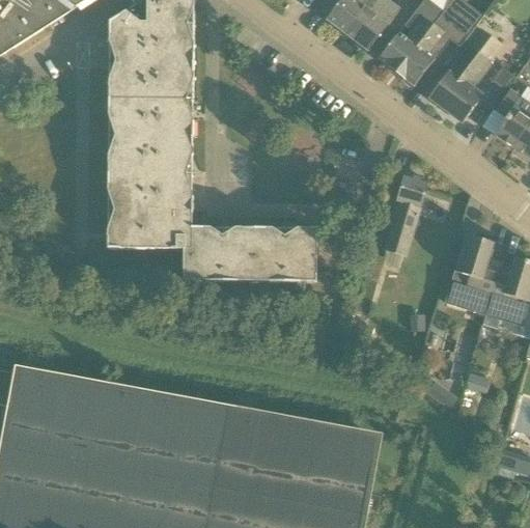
[(0,54),(85,0),(0,0),(0,54)]
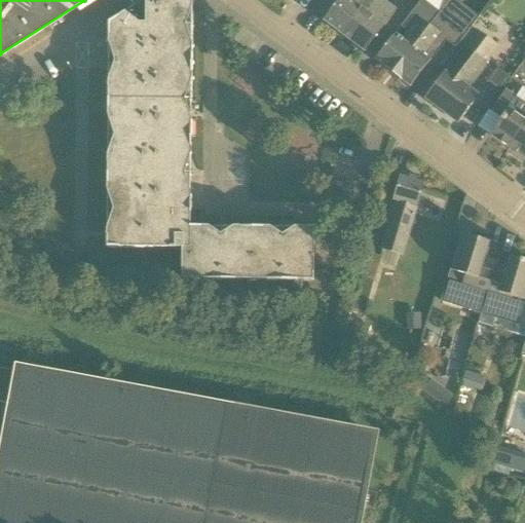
[(190,99),(191,0),(145,0),(145,1),(139,1),(107,22),(105,246),(181,247),(180,278),(312,278),(312,226),(294,226),(294,233),(268,233),(269,226),(232,225),(232,233),(208,233),(208,225),(189,225),(189,208),(178,208),(179,194),(183,194),(183,152),(190,152),(190,117),(184,117),(184,99),(190,99)]
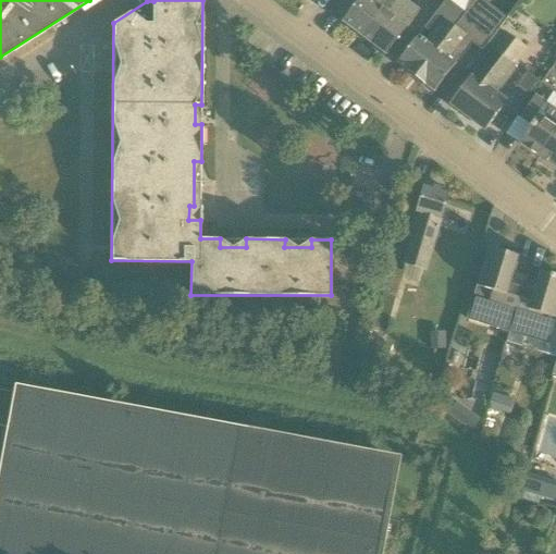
[(356,0),(342,20),(359,34),(380,5),(379,4),(381,0),(356,0)]
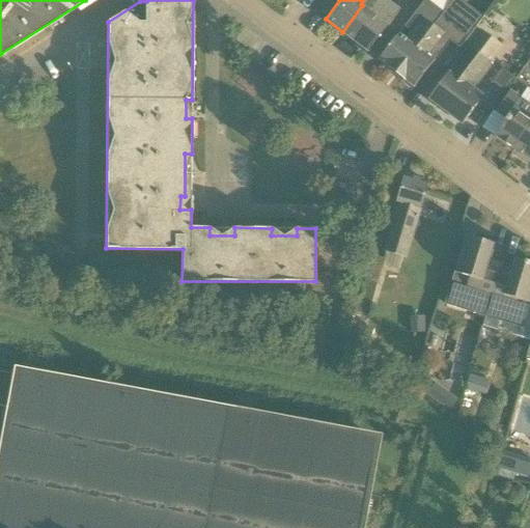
[(367,50),(397,10),(384,0),(363,0),(361,4),(362,5),(342,32),(367,50)]
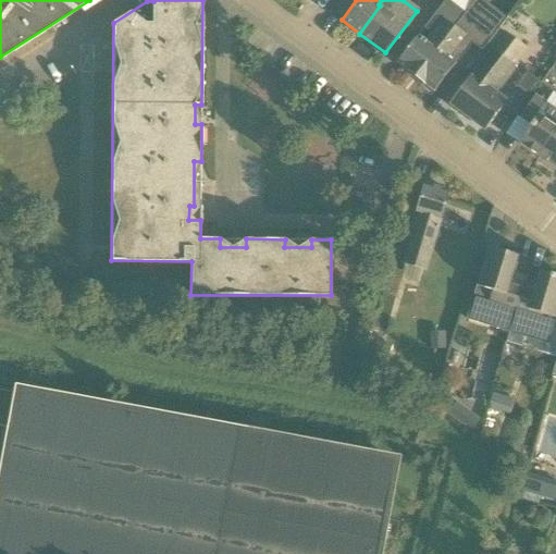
[(417,35),(396,61),(406,69),(414,75),(464,11),(464,10),(471,0),(443,0),(423,26),(431,32),(424,40),(417,35)]
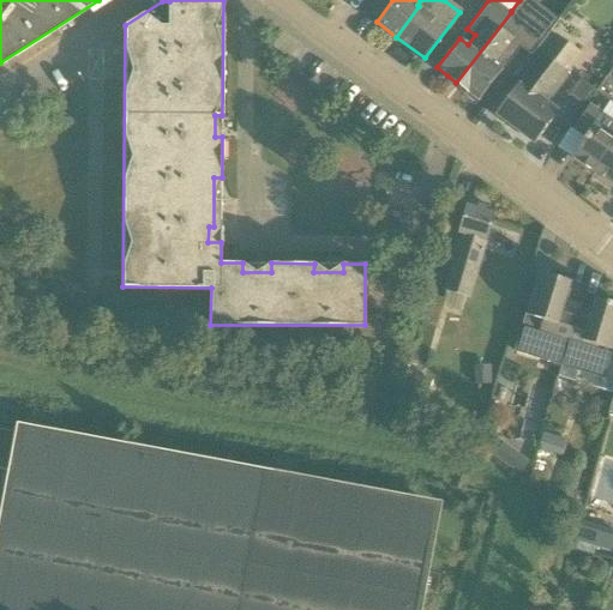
[(547,31),(541,26),(516,7),(511,12),(456,83),(478,98),(500,68),(520,43),(532,53),(547,31)]
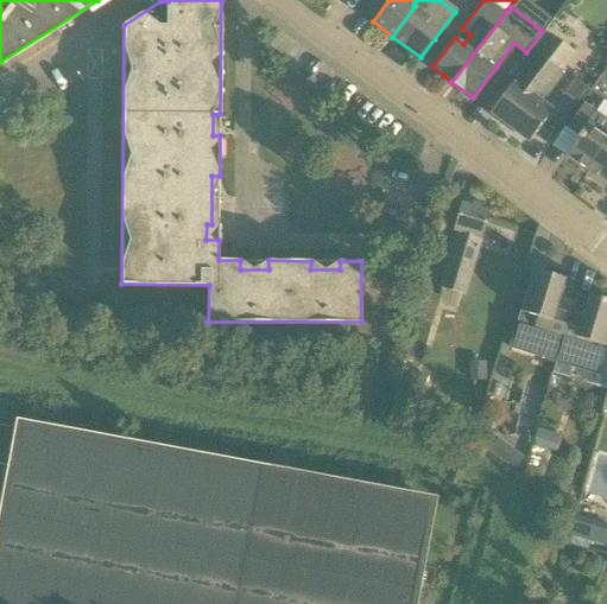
[(557,67),(570,49),(550,32),(491,110),(529,140),(551,109),(539,101),(562,70),(557,67)]
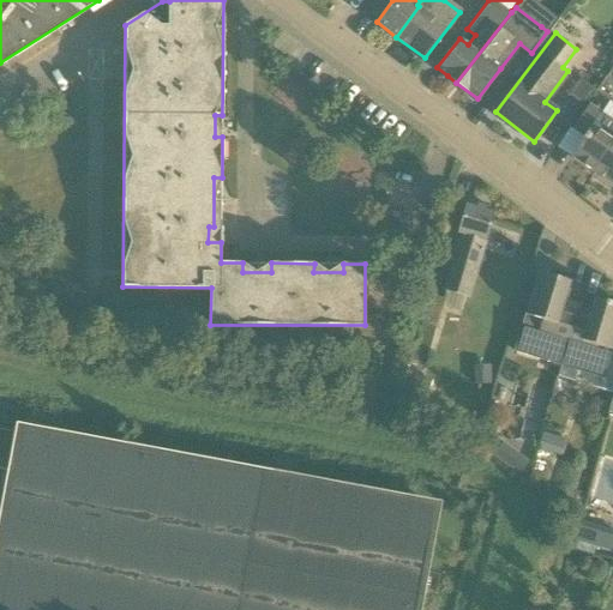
[(580,79),(571,91),(581,98),(589,88),(580,79)]
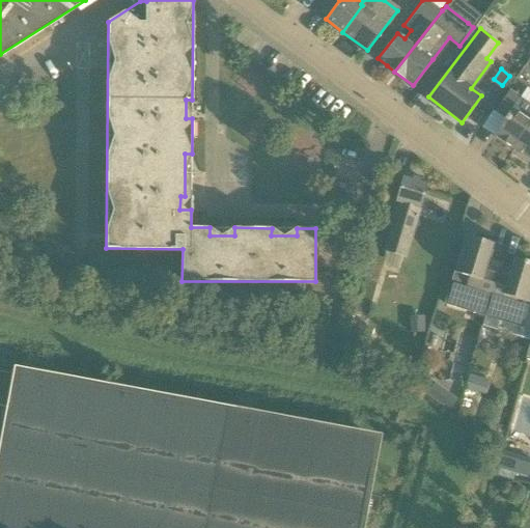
[(512,147),(529,119),(529,103),(520,96),(508,88),(495,109),(505,116),(494,135),(512,147)]
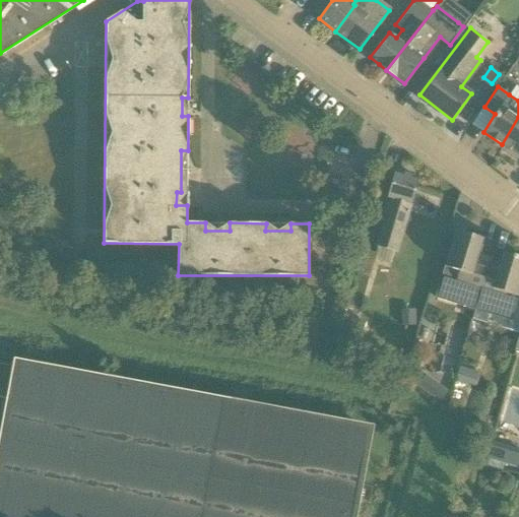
[(518,117),(502,144),(518,154),(518,117)]
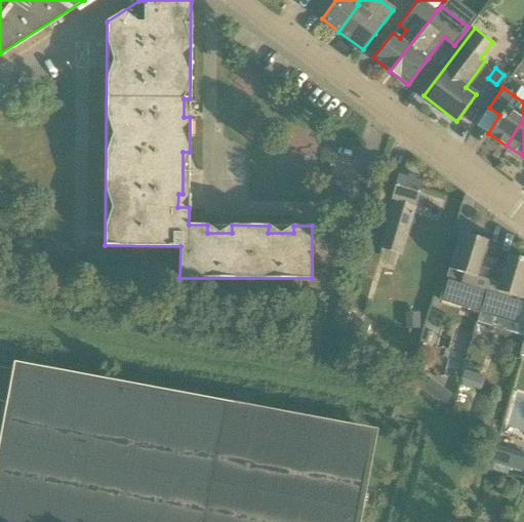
[(394,199),(380,246),(381,247),(398,252),(400,253),(421,178),(400,172),(392,199),(394,199)]
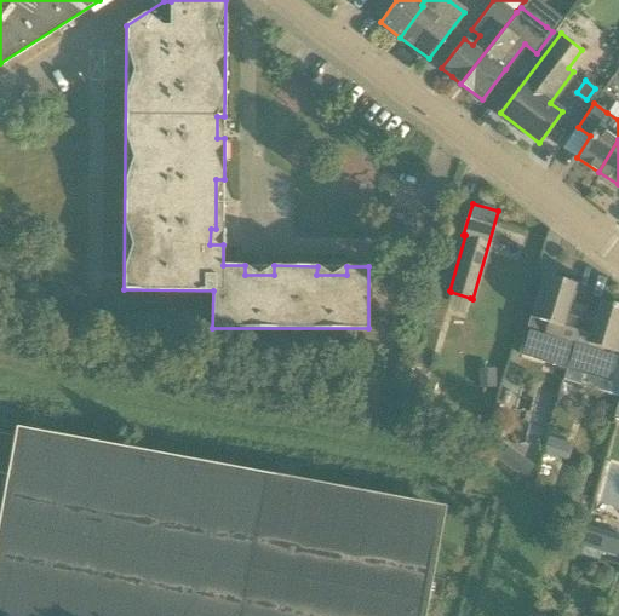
[(565,368),(580,320),(583,312),(568,308),(575,283),(544,274),(520,353),(565,368)]
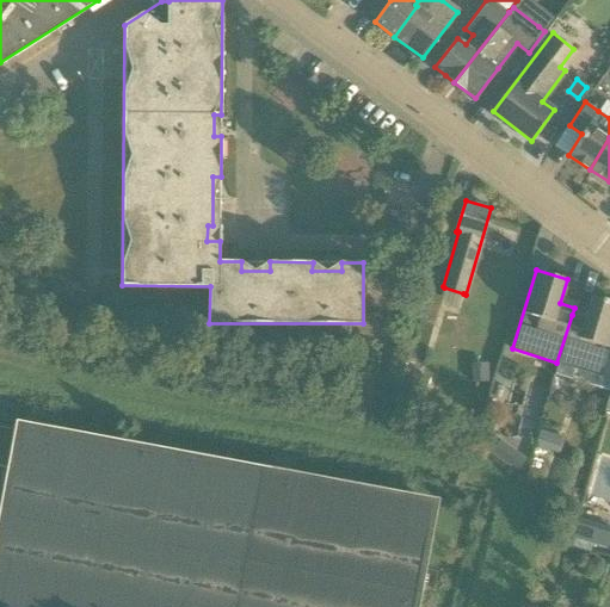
[(426,291),(418,319),(421,320),(433,323),(435,323),(439,303),(442,296),(426,291)]
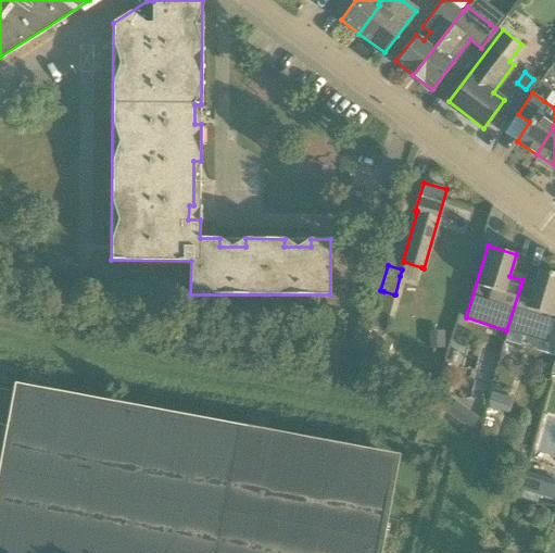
[(507,330),(504,340),(544,351),(546,342),(554,315),(554,313),(554,274),(539,269),(532,291),(520,287),(506,330),(507,330)]
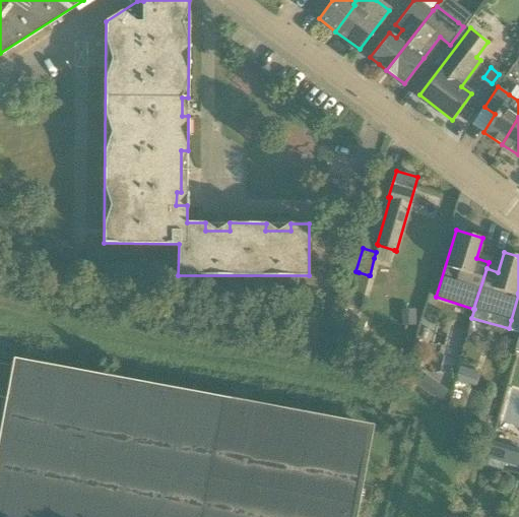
[(359,272),(349,305),(360,308),(369,275),(359,272)]
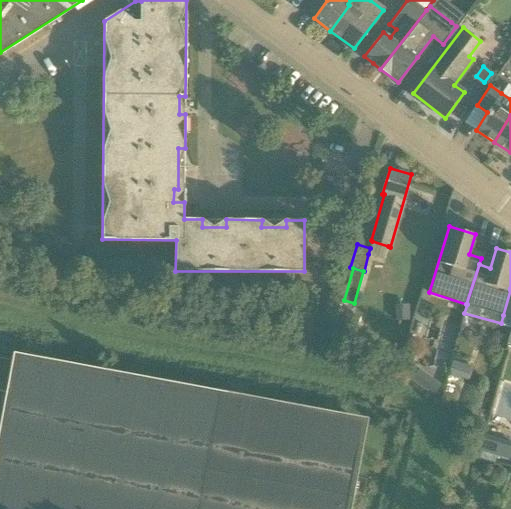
[(414,302),(393,304),(394,323),(415,321),(414,302)]
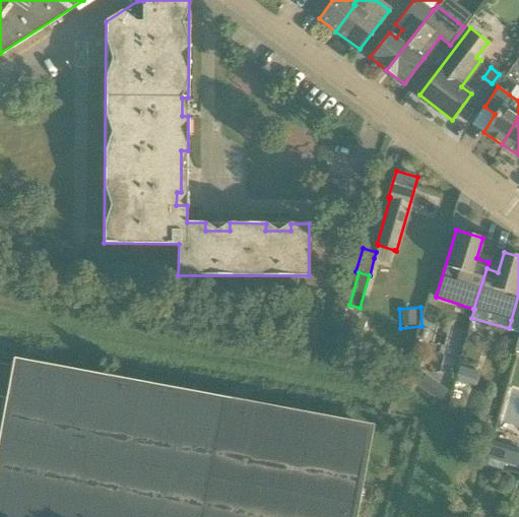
[(354,516),(371,430),(12,364),(0,361),(0,389),(11,392),(0,454),(0,516),(354,516)]
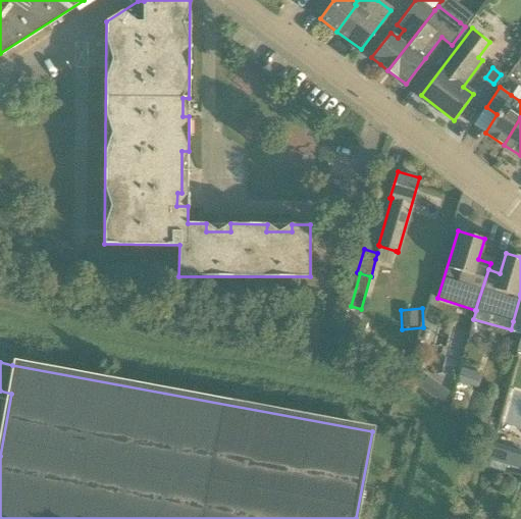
[(468,382),(472,370),(462,367),(458,379),(468,382)]
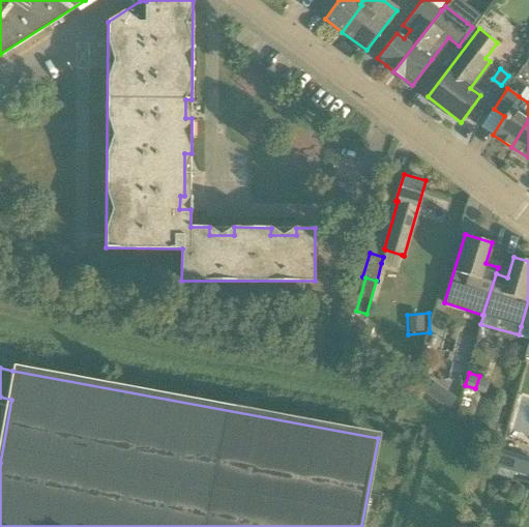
[(437,402),(445,390),(435,382),(425,394),(437,402)]
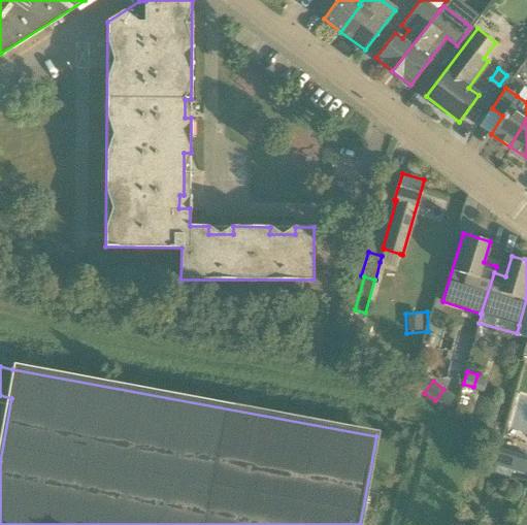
[(499,448),(494,464),(506,467),(511,452),(499,448)]
